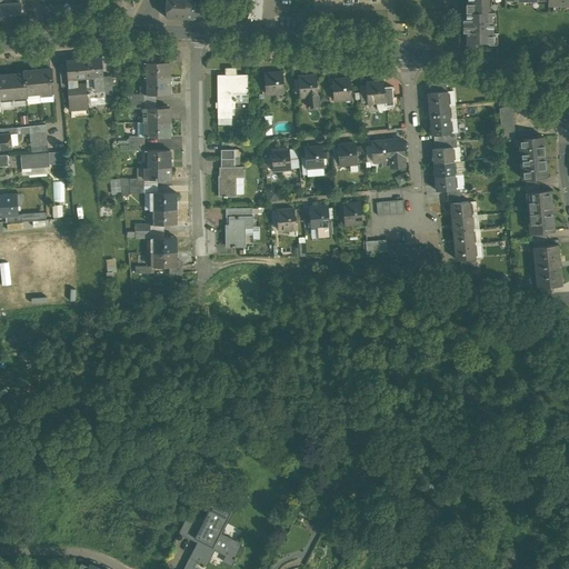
[(166,0),(166,5),(166,13),(163,16),(167,19),(169,18),(193,19),(193,0),(166,0)]
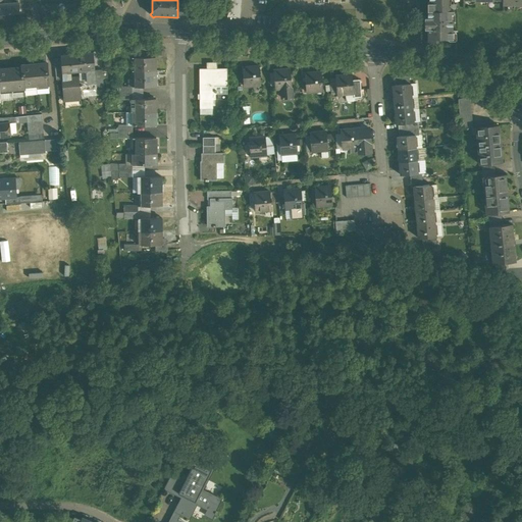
[(188,0),(177,0),(177,17),(188,18),(188,0)]
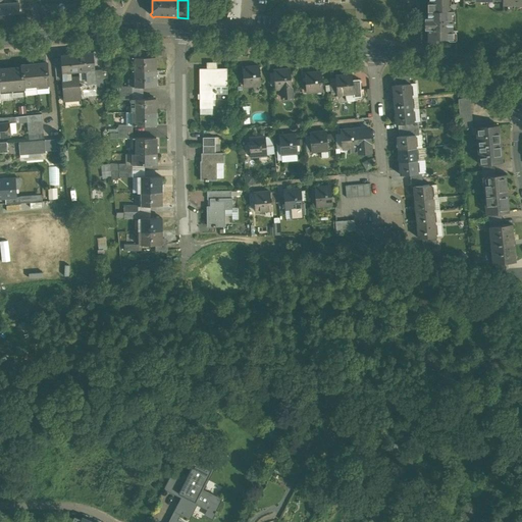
[(242,0),(228,0),(228,9),(240,10),(241,10),(242,0)]
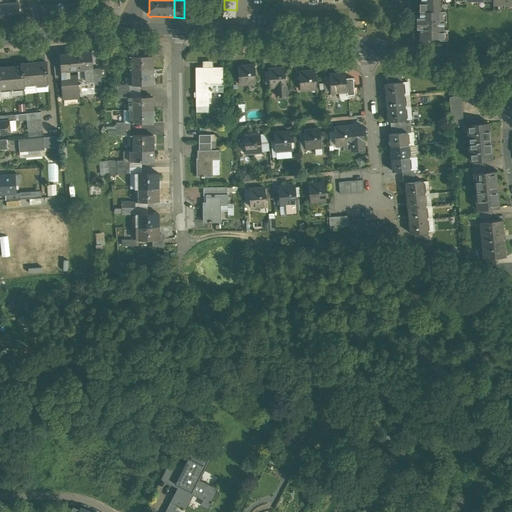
[(420,0),(421,3),(419,3),(419,10),(441,10),(441,5),(439,5),(439,1),(438,1),(437,0),(420,0)]
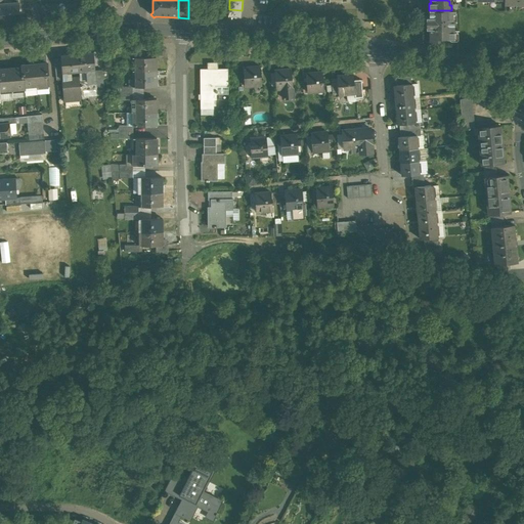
[(2,4),(0,4),(0,23),(22,20),(19,2),(6,3),(2,4)]
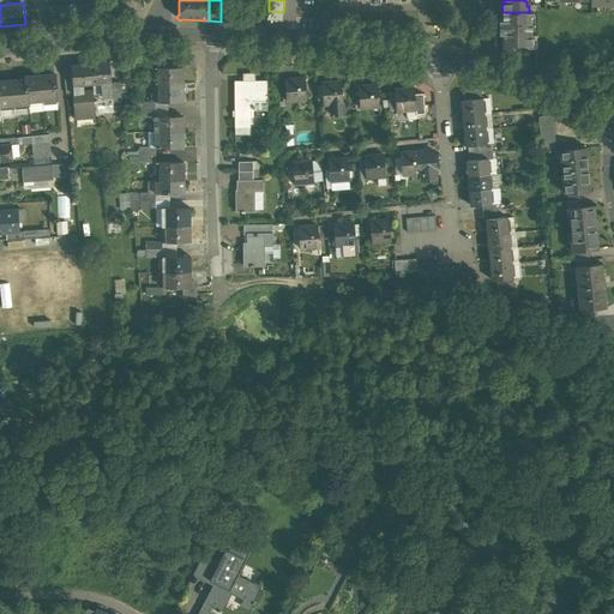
[(282,12),(269,11),(268,18),(281,20),(282,12)]
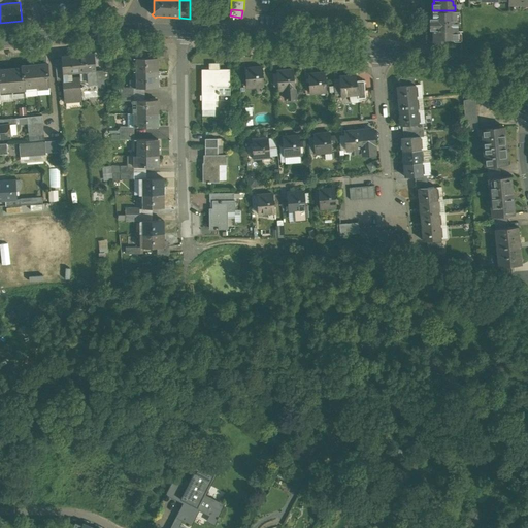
[(455,10),(432,10),(432,17),(429,17),(429,29),(432,29),(432,41),(439,41),(439,40),(442,40),(442,38),(453,38),(454,38),(457,38),(457,32),(460,32),(460,29),(457,29),(457,20),(456,20),(456,13),(459,13),(459,10),(455,10)]
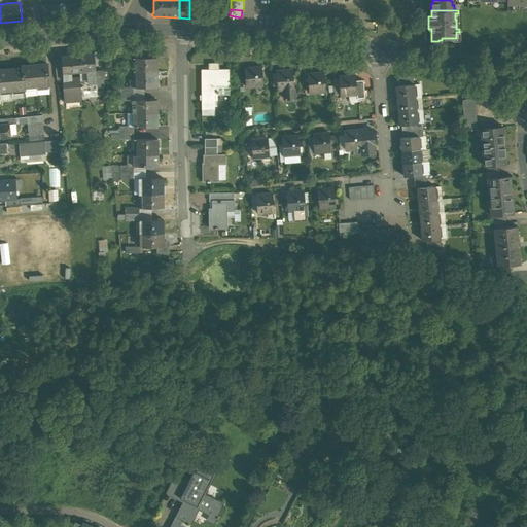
[(95,53),(78,55),(79,71),(88,71),(96,70),(95,53)]
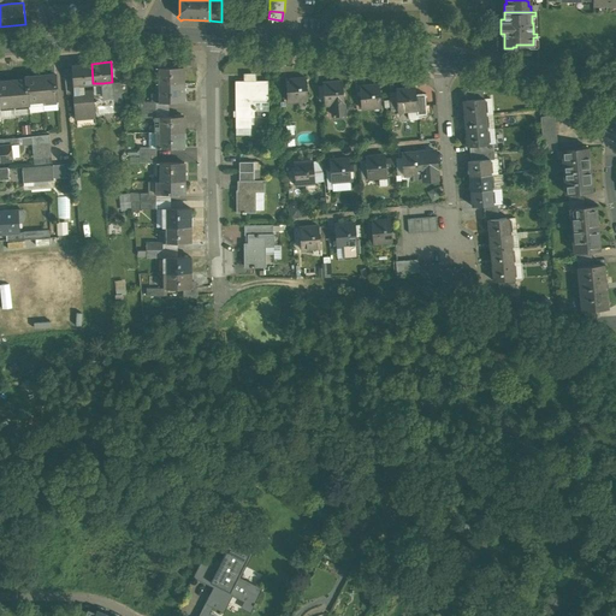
[(92,64),(72,65),(73,69),(75,86),(83,84),(93,83),(92,64)]
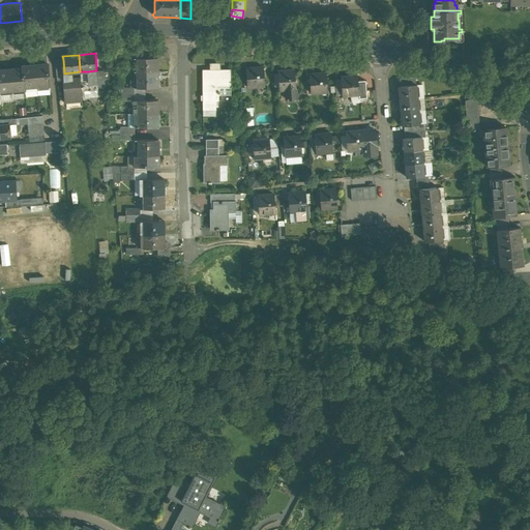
[(157,58),(138,59),(138,71),(157,71),(157,58)]
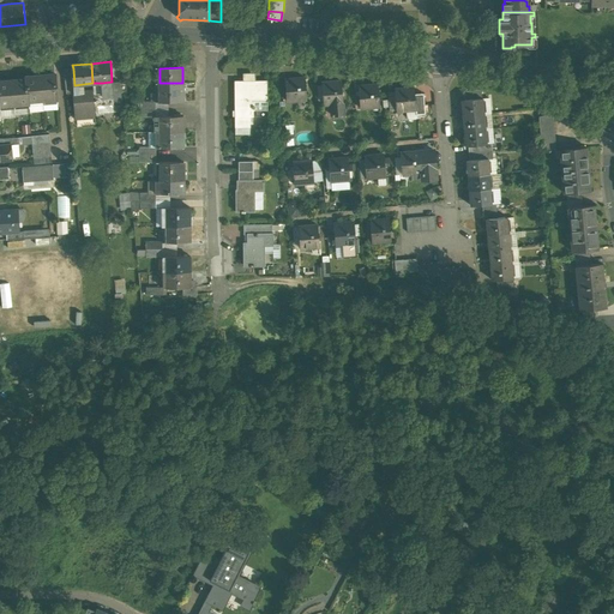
[(73,68),(64,70),(66,90),(74,89),(74,85),(73,68)]
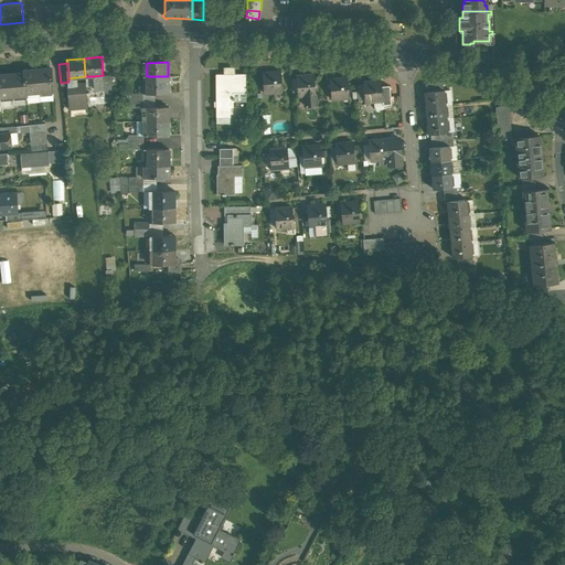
[(51,68),(38,70),(40,92),(53,91),(51,68)]
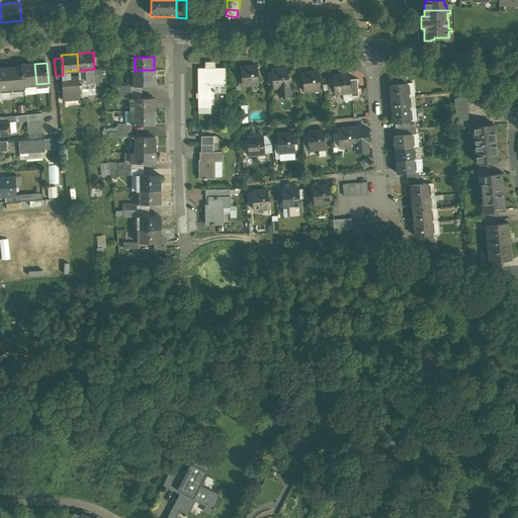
[(34,64),(22,65),(23,67),(24,85),(36,84),(34,64)]
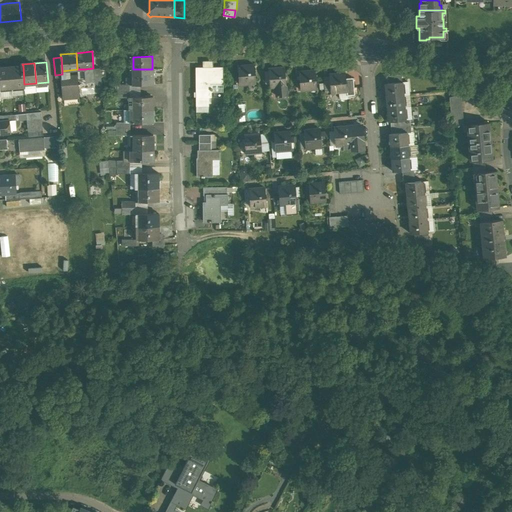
[(23,66),(11,67),(12,87),(24,86),(24,84),(23,66)]
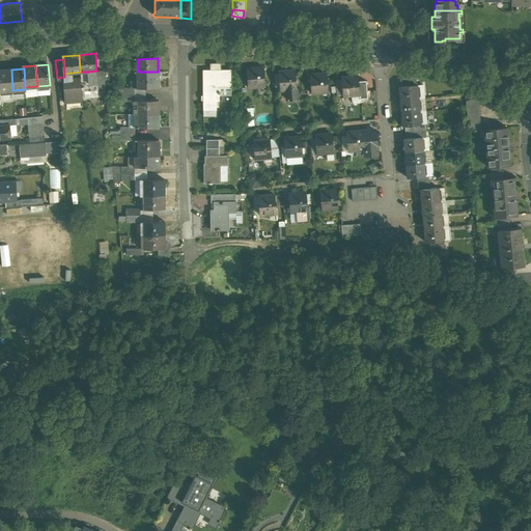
[(263,68),(247,70),(249,87),(266,86),(263,68)]
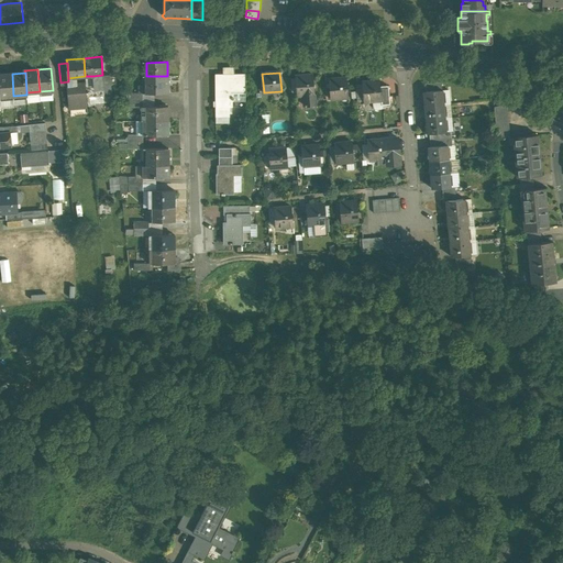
[(12,74),(0,74),(0,96),(13,96),(12,74)]
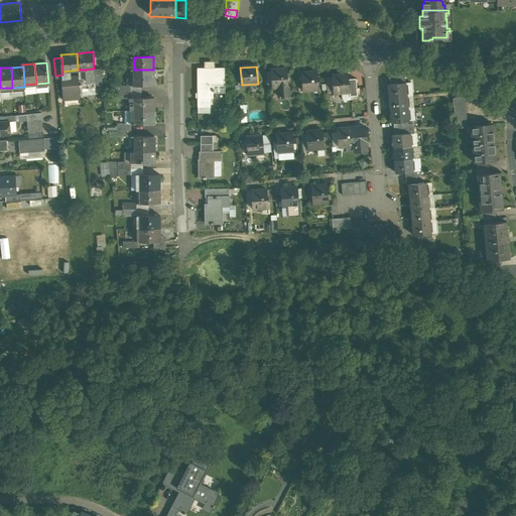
[(225,85),(224,68),(197,68),(197,107),(210,107),(210,98),(213,98),(213,85),(225,85)]
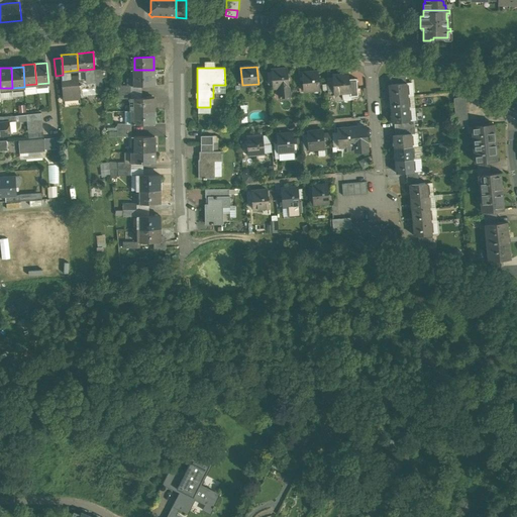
[(94,69),(86,70),(87,80),(79,81),(80,88),(96,87),(95,73),(94,69)]
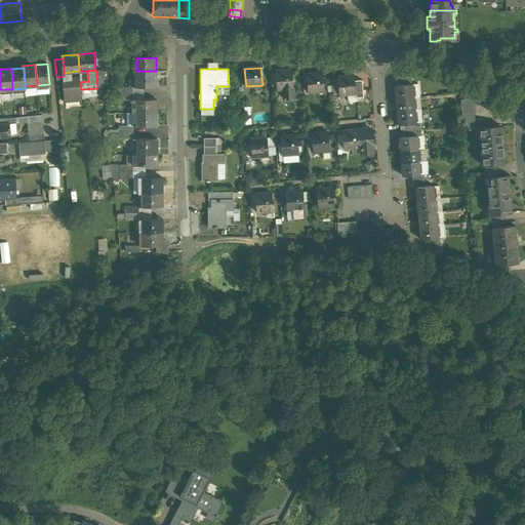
[(292,70),(275,71),(276,89),(283,88),(287,88),(287,85),(293,84),(292,70)]
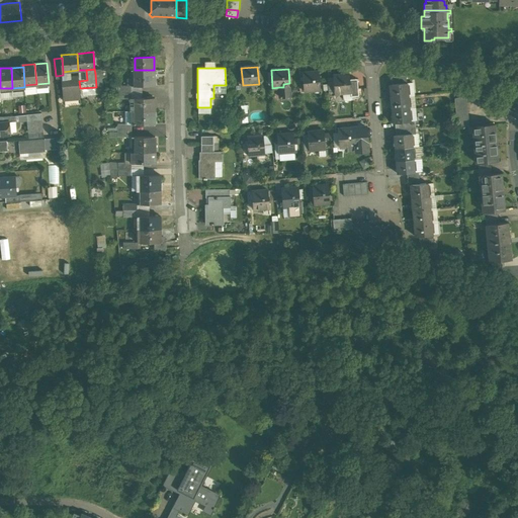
[(86,70),(78,70),(79,81),(87,80),(86,70)]
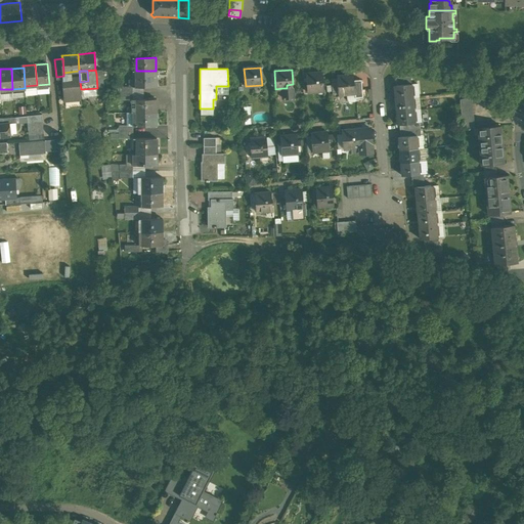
[(156,71),(136,71),(136,87),(156,87),(156,71)]
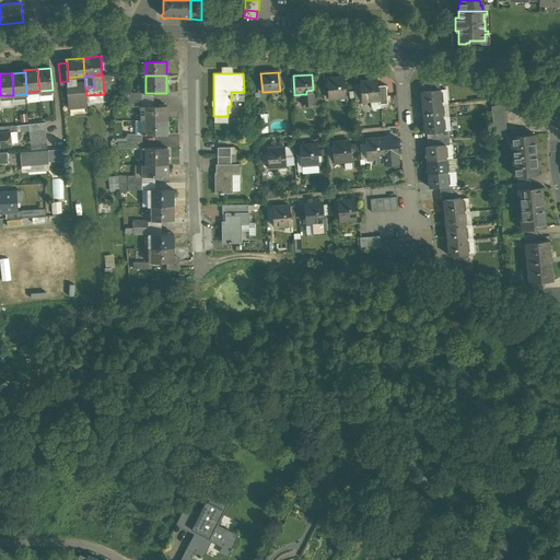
[(76,77),(68,78),(68,81),(68,84),(70,105),(88,104),(85,83),(77,83),(76,77)]
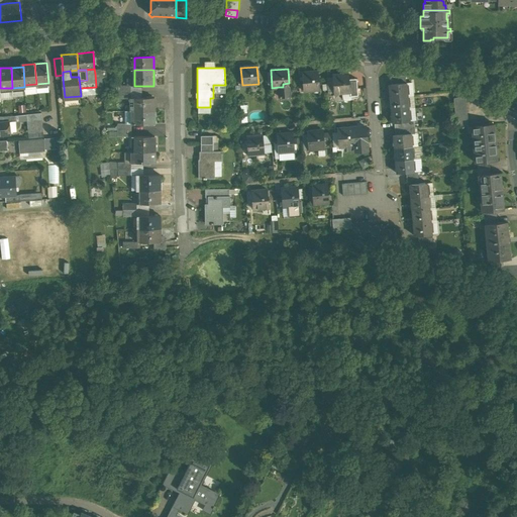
[(318,72),(301,74),(303,91),(319,89),(318,72)]
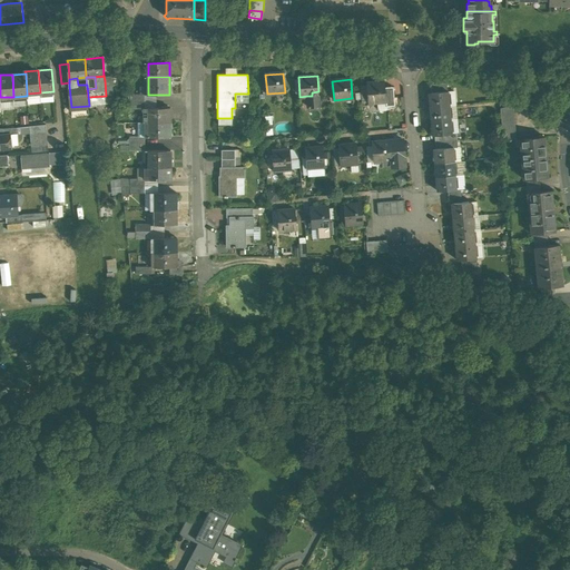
[(385,82),(366,84),(369,104),(377,102),(379,109),(380,111),(387,110),(387,107),(386,107),(386,101),(385,88),(385,82)]
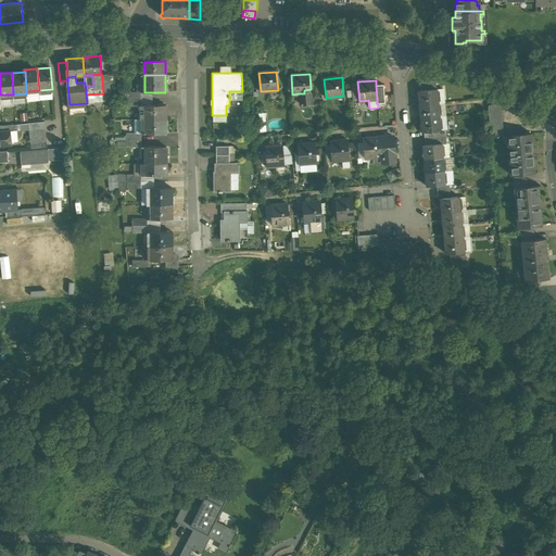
[(383,85),(376,86),(377,99),(377,104),(378,104),(386,103),(383,85)]
